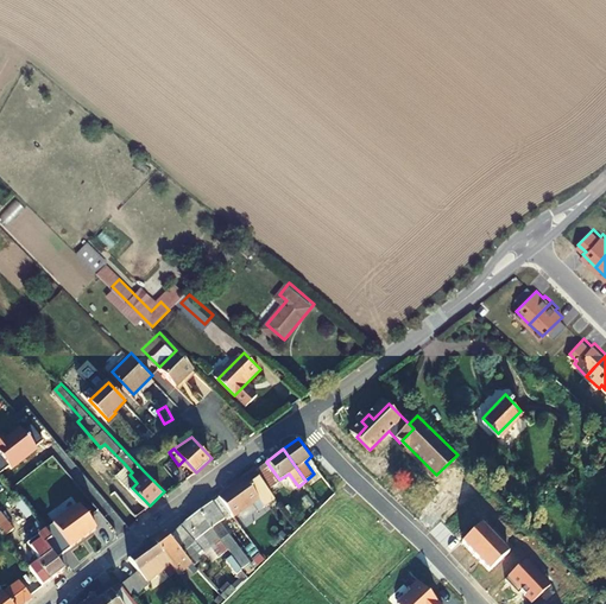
[(170,470),(178,465),(169,452),(161,458),(170,470)]
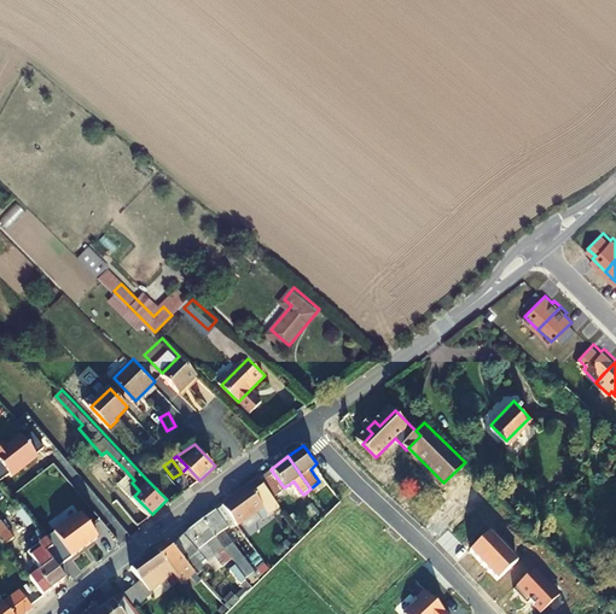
[(284,487),(271,469),(265,474),(278,492),(284,487)]
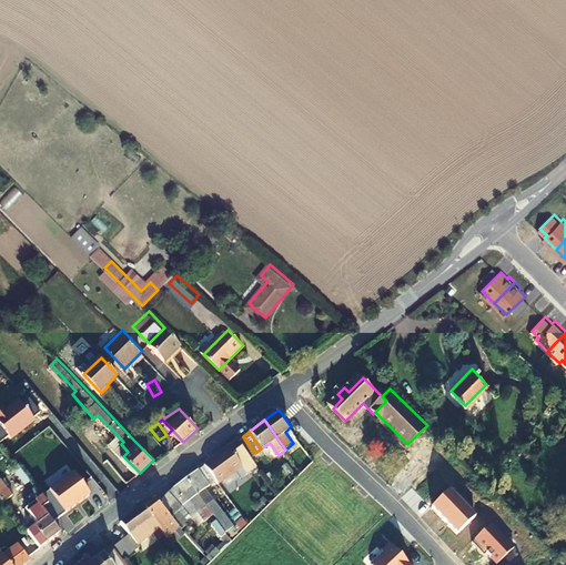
[(109,440),(123,456),(128,452),(121,444),(123,442),(115,433),(109,440)]
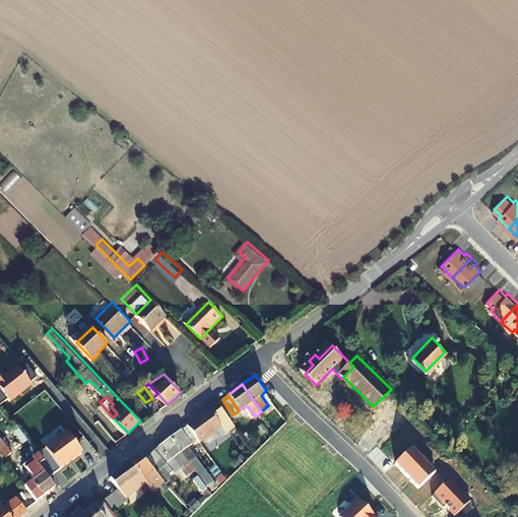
[(217,402),(229,418),(234,414),(222,399),(217,402)]
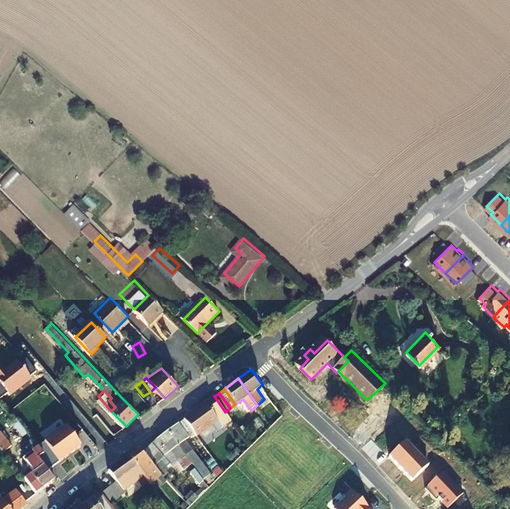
[(185,417),(197,433),(201,430),(218,418),(225,412),(214,396),(185,417)]
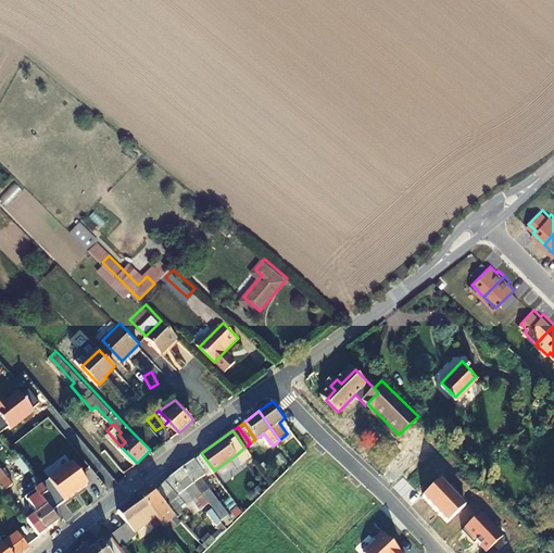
[(196,457),(206,473),(209,475),(214,470),(201,453),(196,457)]
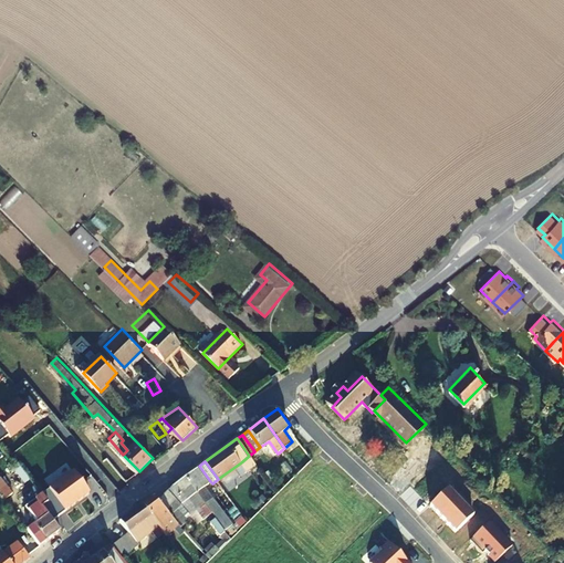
[(207,502),(226,529),(233,523),(206,485),(210,481),(199,466),(187,475),(187,477),(207,502)]
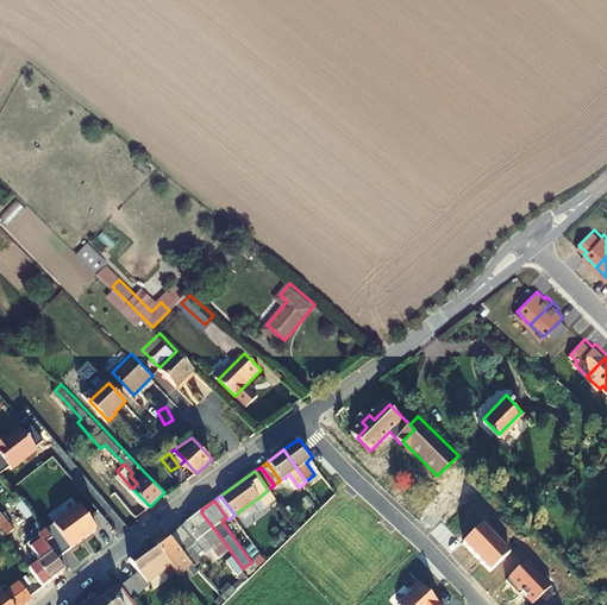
[(182,524),(196,541),(200,537),(205,534),(214,546),(223,540),(201,512),(201,510),(187,521),(182,524)]
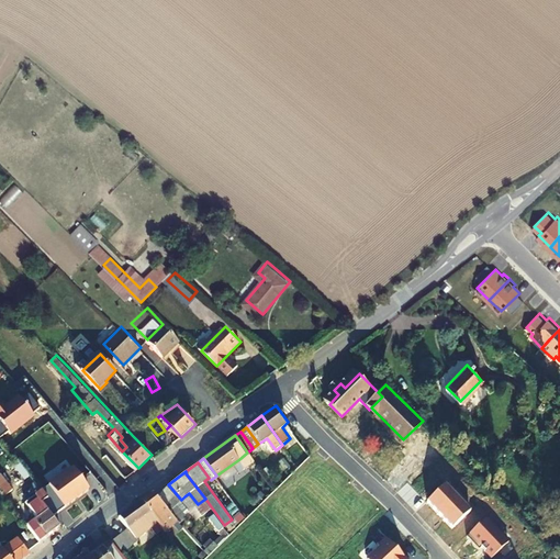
[(0,481),(0,484),(6,493),(13,487),(7,477),(0,481)]
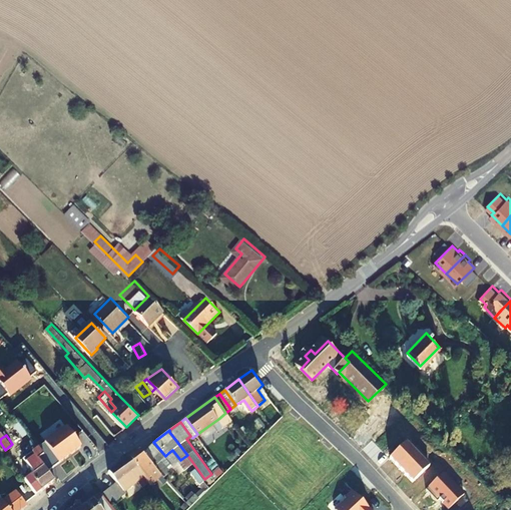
[(50,464),(60,477),(74,465),(65,453),(71,448),(64,438),(44,453),(42,454),(45,457),(59,447),(63,453),(50,464)]
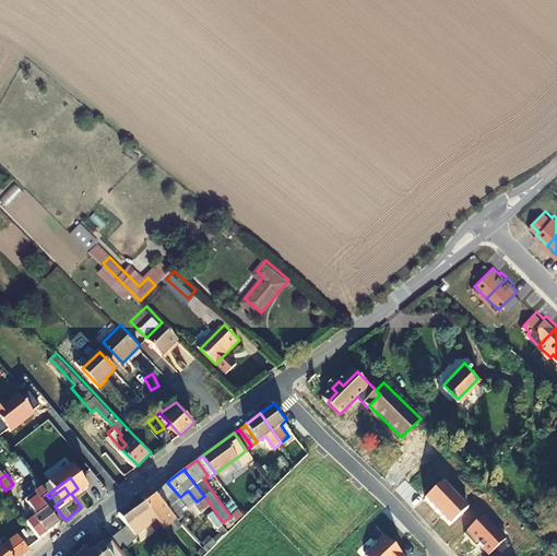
[(470,506),(445,480),(427,496),(451,522),(470,506)]
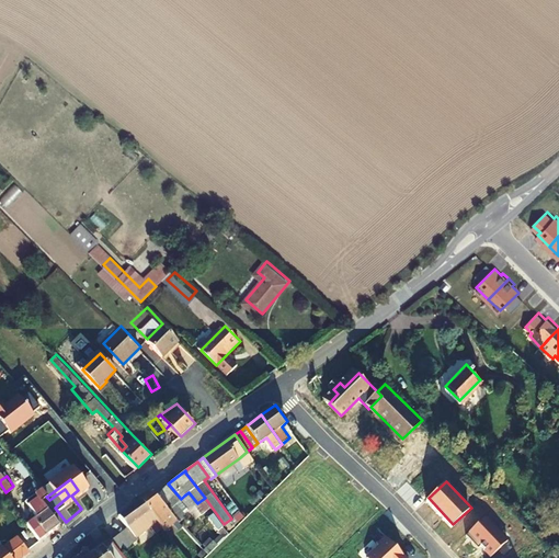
[(168,484),(156,493),(171,510),(182,522),(189,515),(178,502),(181,499),(168,484)]
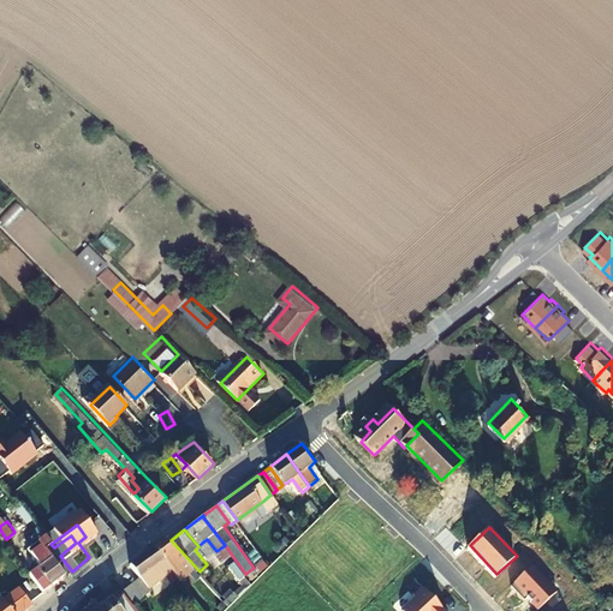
[(168,537),(155,545),(173,568),(174,569),(188,558),(171,540),(168,537)]
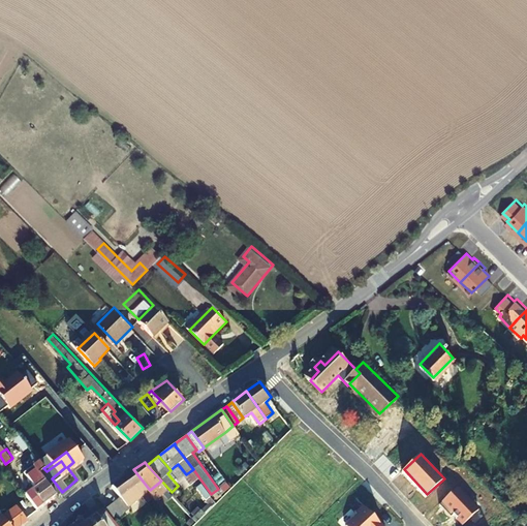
[(29,478),(40,470),(36,465),(25,473),(29,478)]
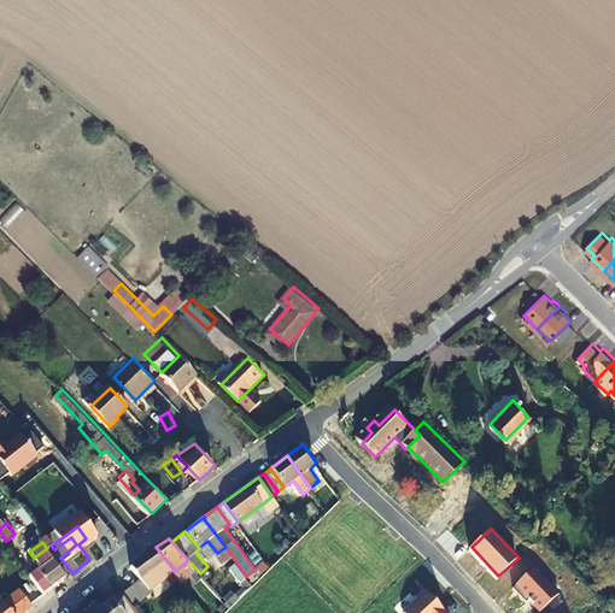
[(156,547),(133,565),(142,577),(151,588),(174,570),(156,547)]
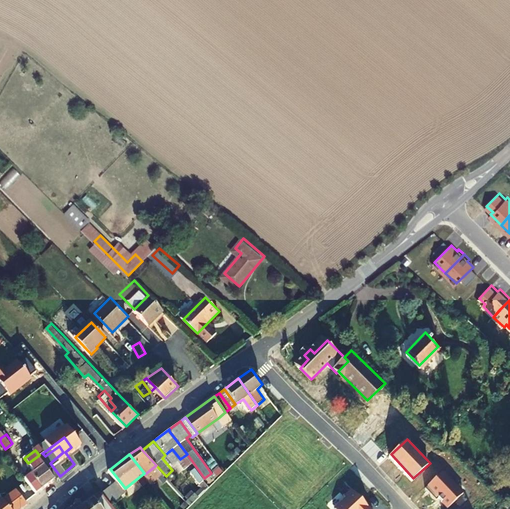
[(29,469),(35,477),(44,487),(56,478),(39,455),(28,463),(31,467),(29,469)]
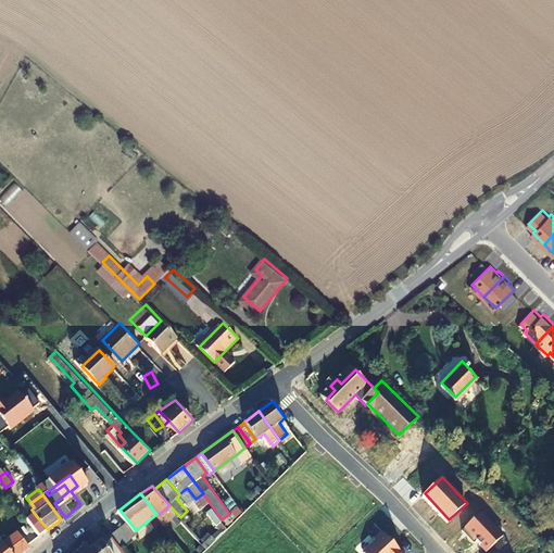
[(505,533),(482,510),(463,528),(475,540),(478,538),(488,549),(505,533)]
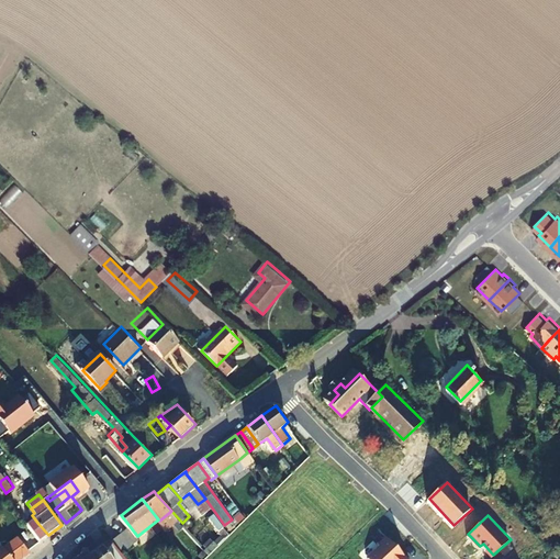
[(48,535),(38,524),(32,528),(41,540),(48,535)]
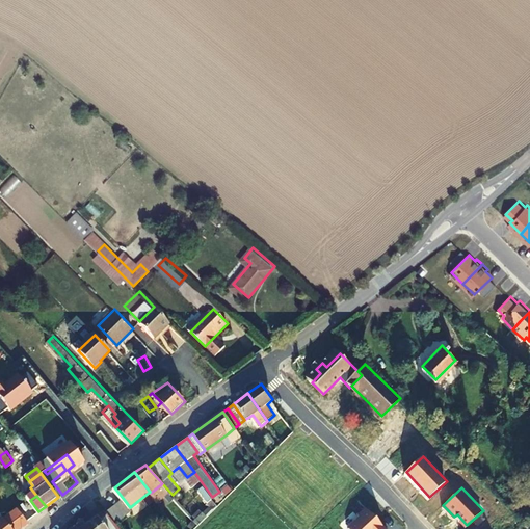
[(106,510),(115,521),(131,508),(130,507),(123,498),(106,510)]
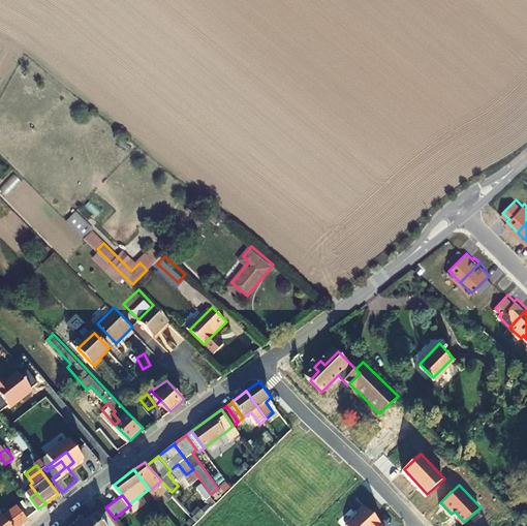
[(0,525),(20,525),(30,519),(18,502),(1,516),(0,514),(0,525)]
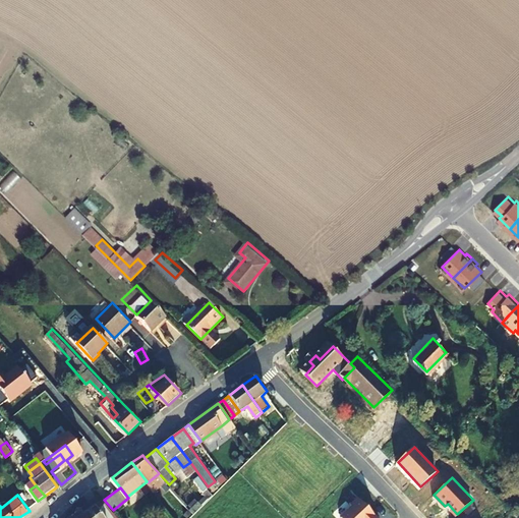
[(380,517),(359,496),(351,503),(353,506),(342,516),(343,517),(380,517)]
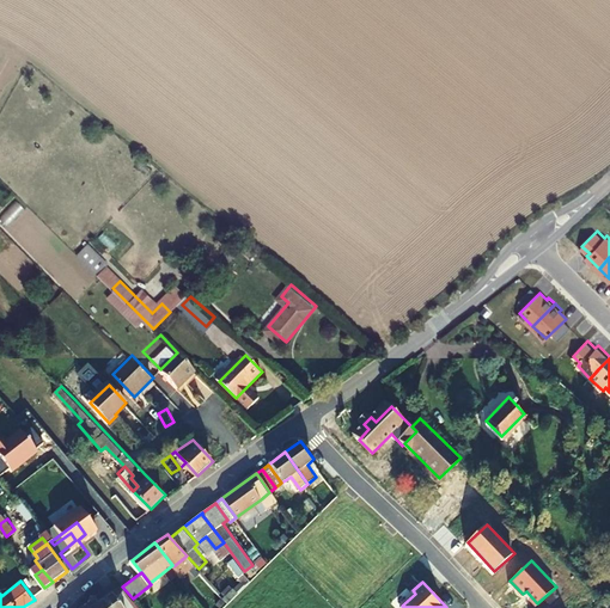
[(101,607),(123,607),(123,606),(133,599),(122,587),(121,585),(98,605),(101,607)]
